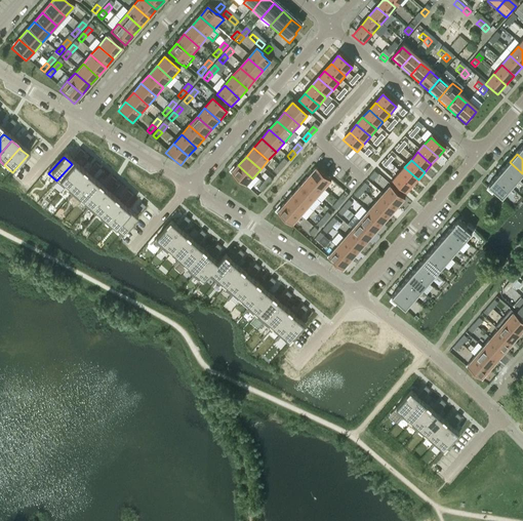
[(282,162),(277,168),(280,171),(286,165),(282,162)]
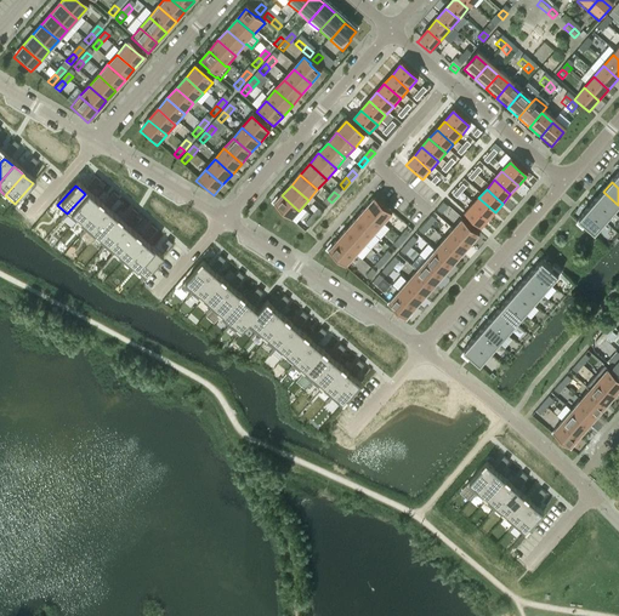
[(618,205),(603,192),(594,201),(611,216),(618,205)]
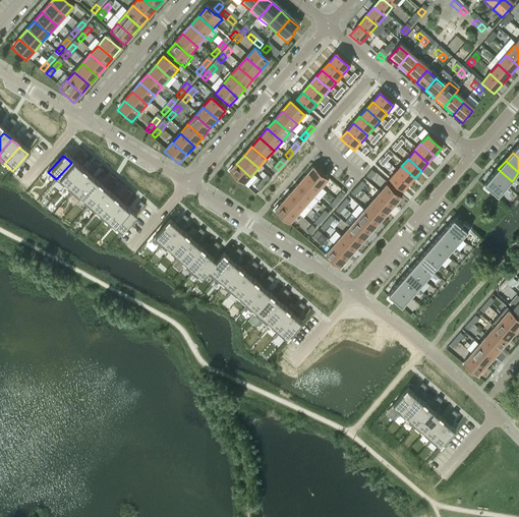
[(71,163),(56,179),(64,186),(79,170),(73,165),(71,163)]
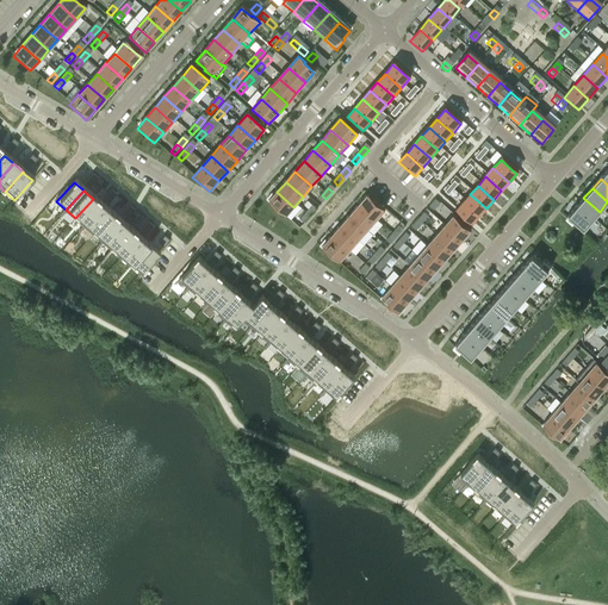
[(293,207),(277,192),(272,198),(270,197),(265,203),(273,210),(274,209),(285,217),(293,207)]
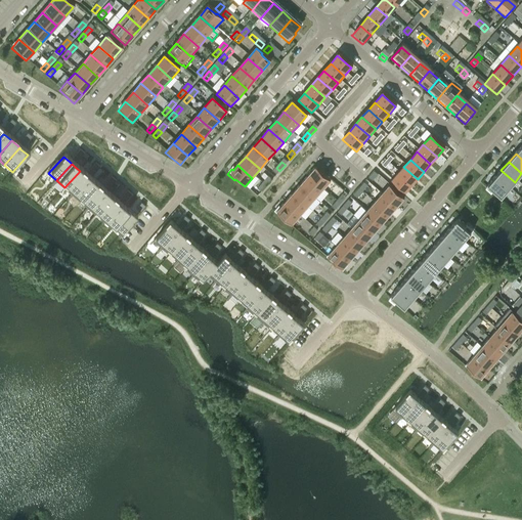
[(403,167),(397,174),(410,186),(418,179),(403,167)]
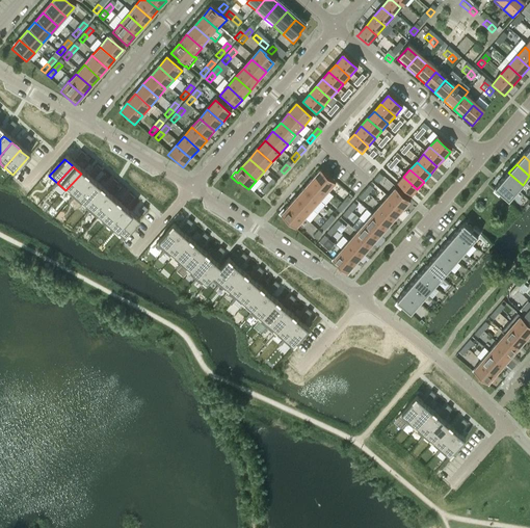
[(284,174),(281,170),(275,177),(279,180),(284,174)]
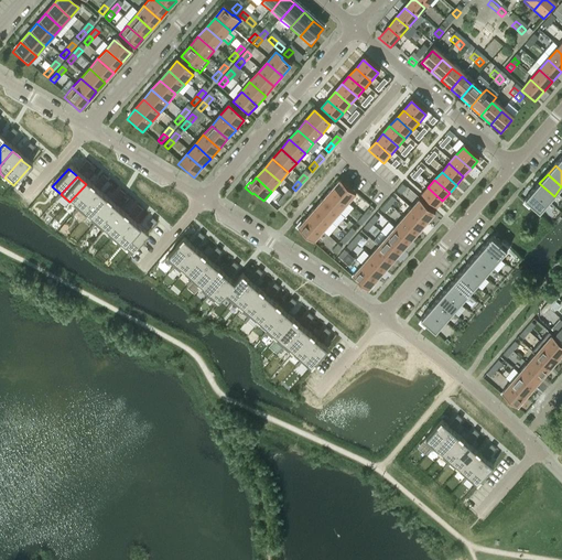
[(355,196),(338,182),(331,192),(346,206),(355,196)]
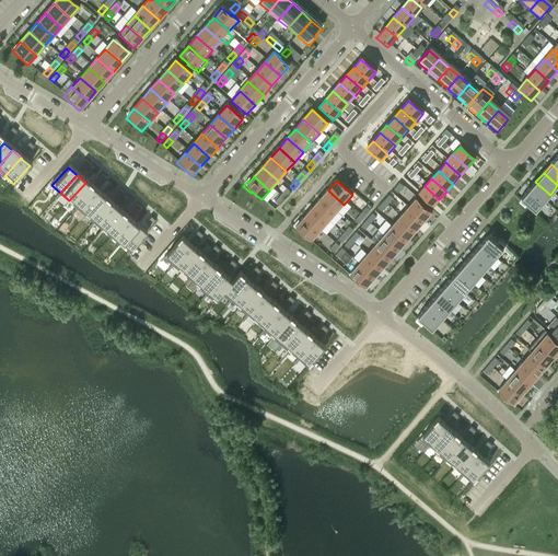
[(527,192),(543,204),(550,195),(535,182),(527,192)]
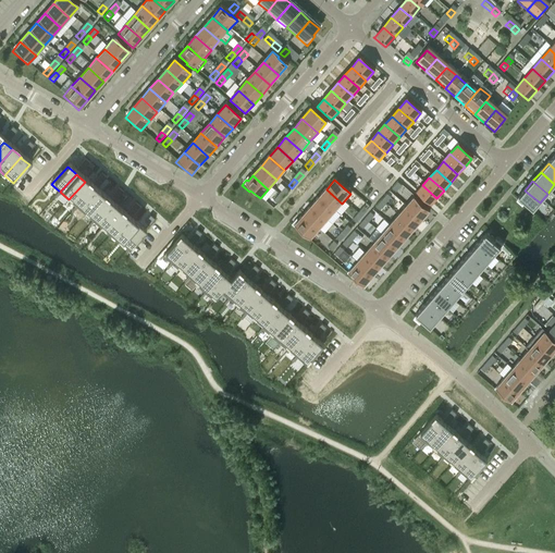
[(85,182),(69,199),(77,207),(93,188),(90,187),(85,182)]
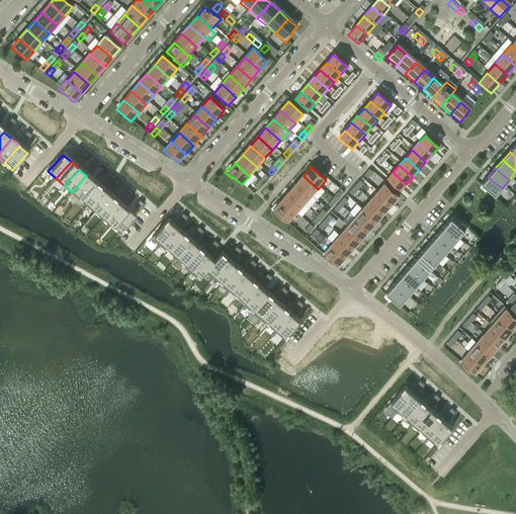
[(371,175),(368,172),(362,178),(366,181),(371,175)]
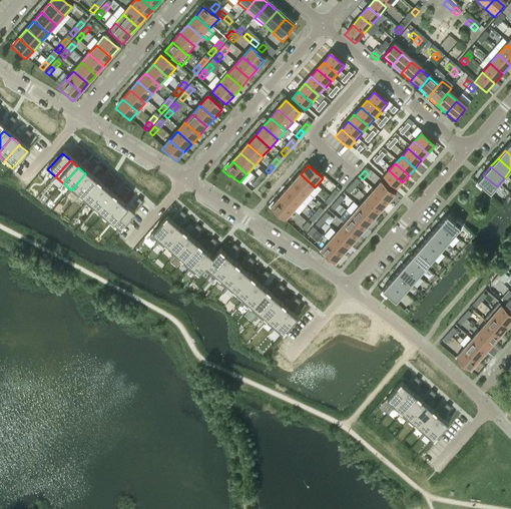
[(389,170),(382,178),(396,190),(402,182),(389,170)]
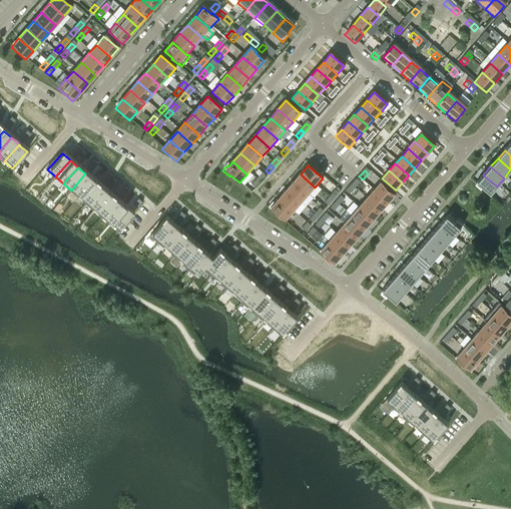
[(85,173),(71,190),(78,197),(93,180),(87,175),(85,173)]
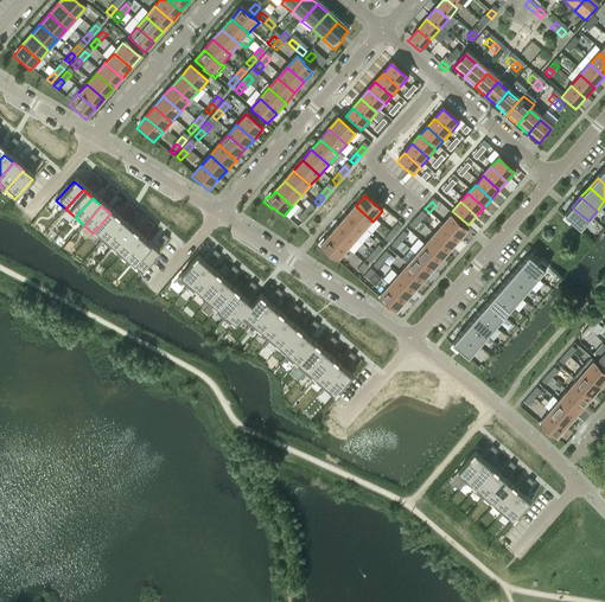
[(346,217),(363,232),(373,222),(356,206),(346,217)]
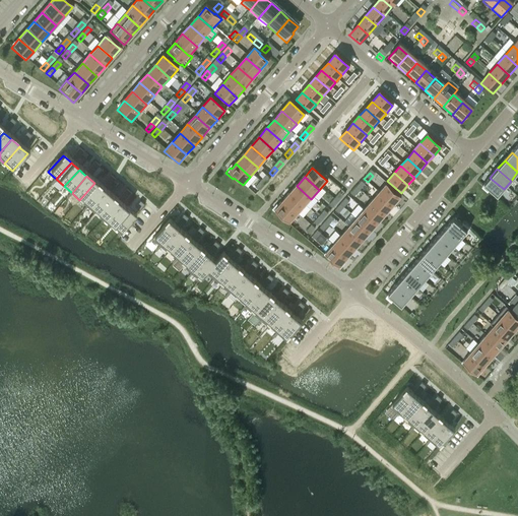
[(264,178),(259,184),(262,187),(268,181),(264,178)]
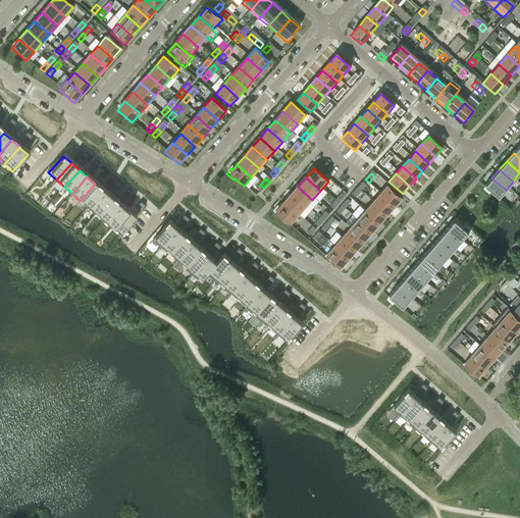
[(491,178),(482,190),(487,194),(490,192),(499,199),(506,190),(491,178)]
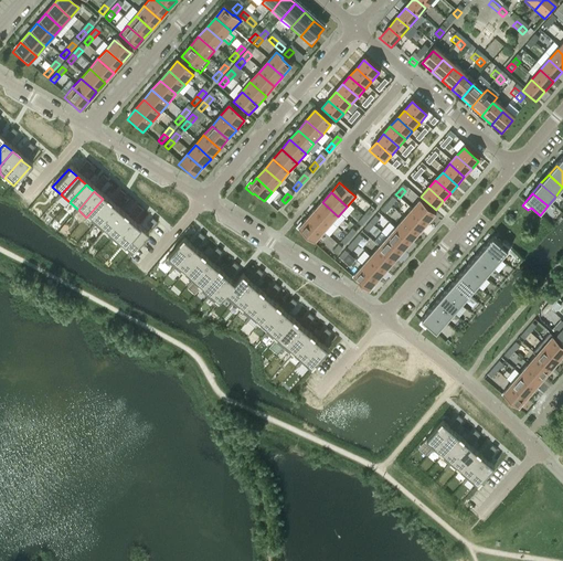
[(103,199),(86,218),(95,224),(112,207),(109,204),(103,199)]
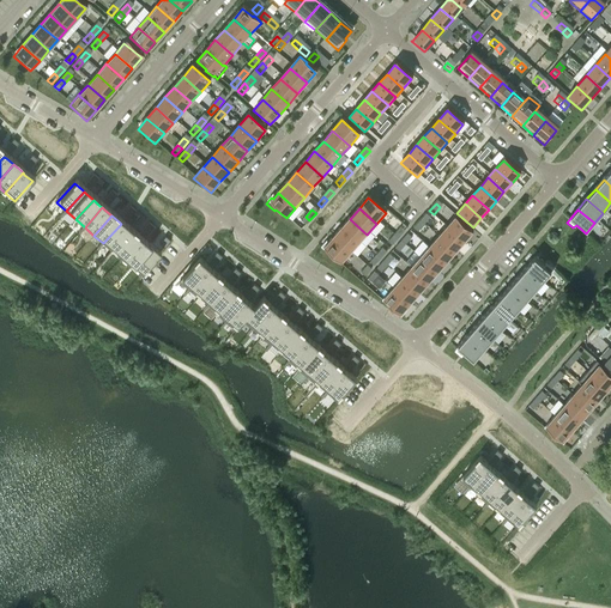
[(303,228),(309,220),(306,217),(300,224),(303,228)]
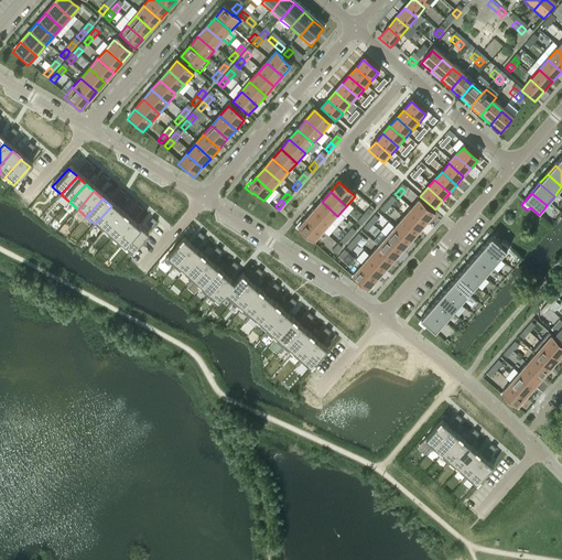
[(390,200),(385,206),(388,210),(393,203),(390,200)]
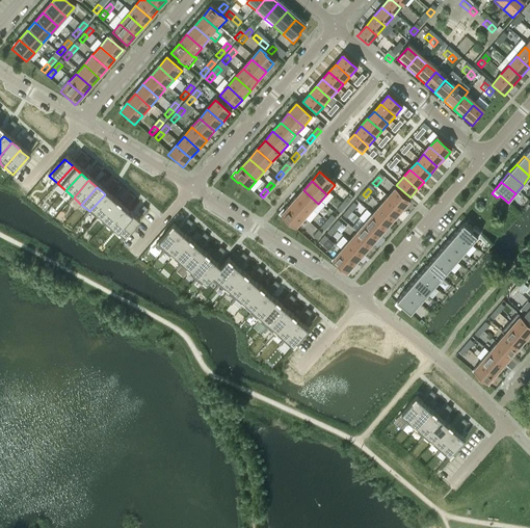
[(303,190),(295,200),(311,213),(318,204),(303,190)]
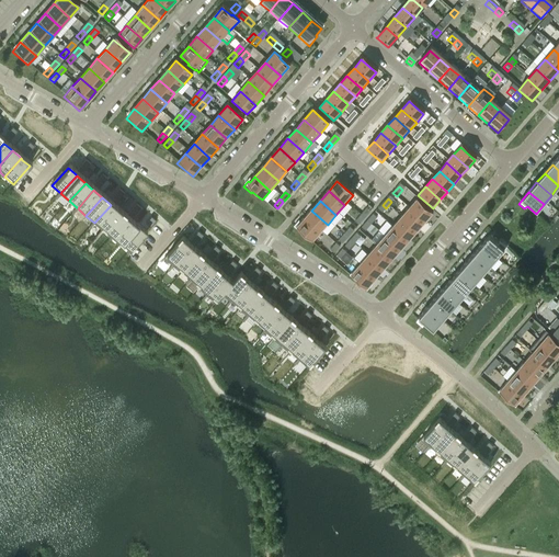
[(431,215),(415,201),(408,211),(423,224),(431,215)]
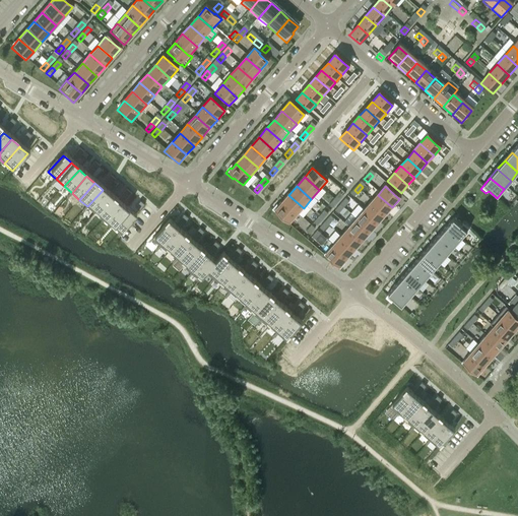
[(103,190),(87,206),(95,213),(110,196),(104,191),(103,190)]
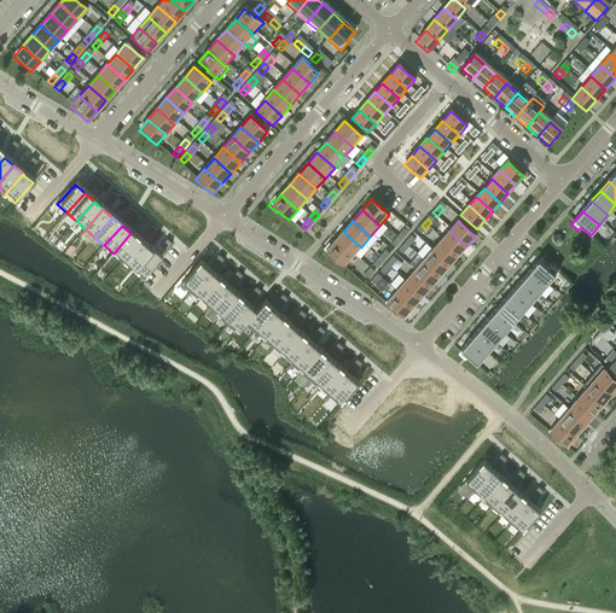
[(422,226),(414,233),(419,237),(425,229),(422,226)]
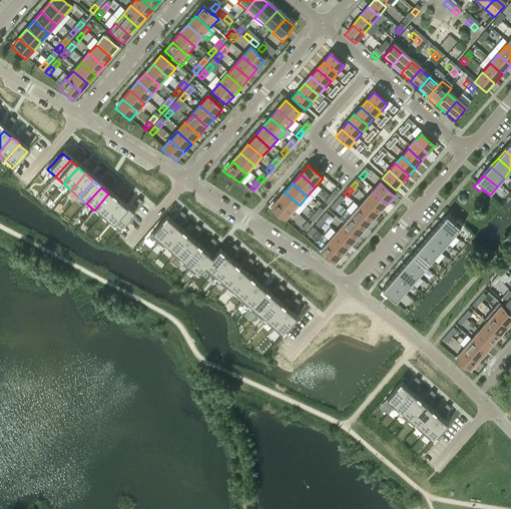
[(285,192),(278,201),(292,214),(300,205),(285,192)]
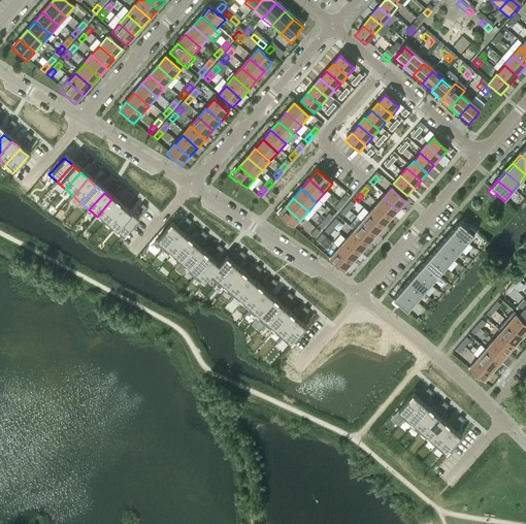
[(390,220),(398,210),(384,198),(375,206),(390,220)]
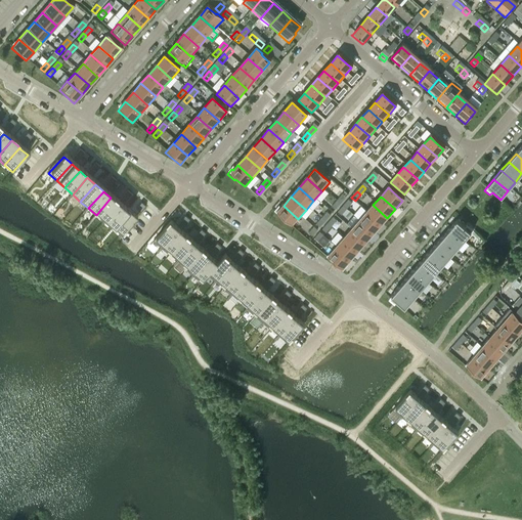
[(111,198),(96,215),(104,222),(119,205),(117,203),(111,198)]
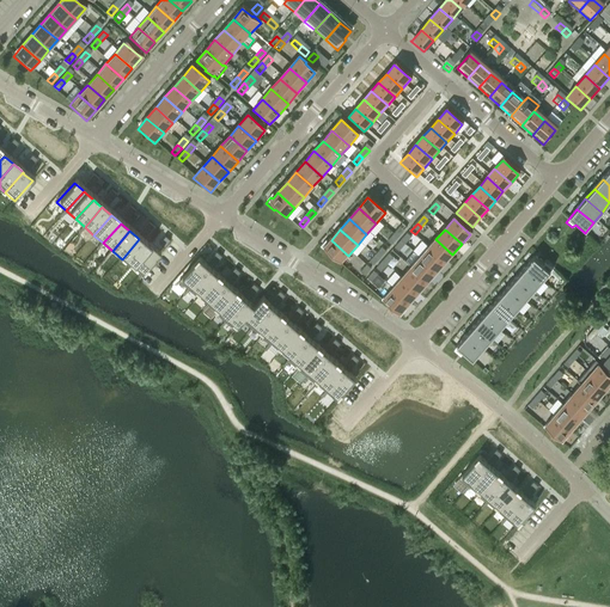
[(397,231),(391,238),(396,241),(402,234),(397,231)]
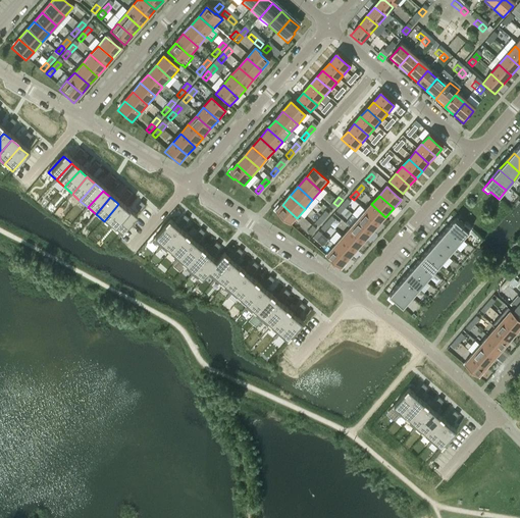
[(345,202),(340,208),(344,211),(349,205),(345,202)]
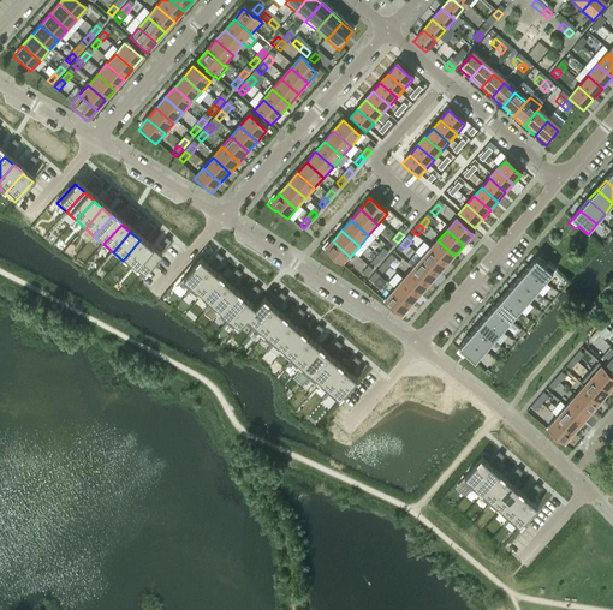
[(392,250),(398,243),(393,239),(387,246),(392,250)]
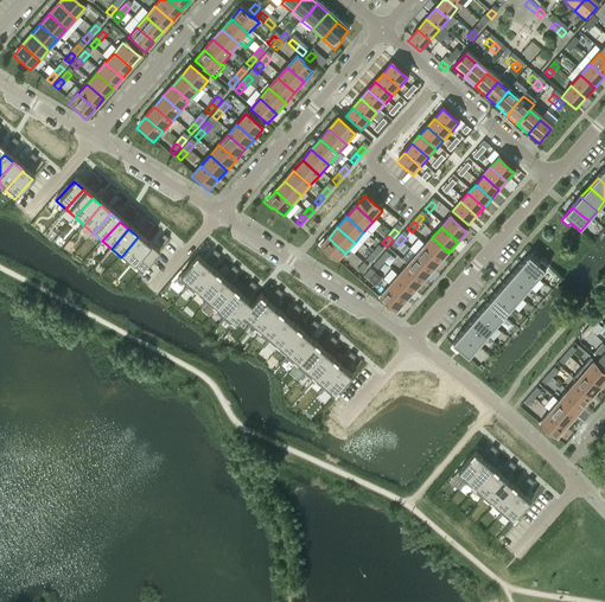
[(138,237),(121,257),(129,264),(147,245),(140,239),(138,237)]
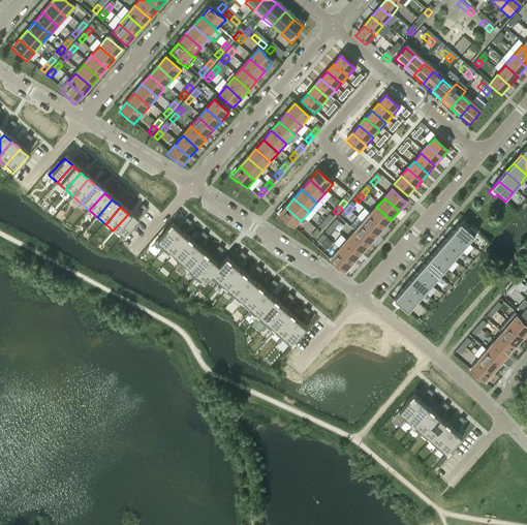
[(383,229),(391,220),(376,207),(368,216),(383,229)]
